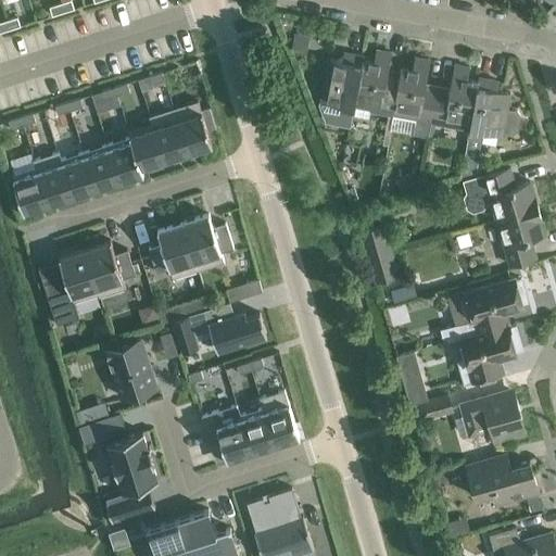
[(64,13),(75,10),(71,0),(62,3),(64,13)]
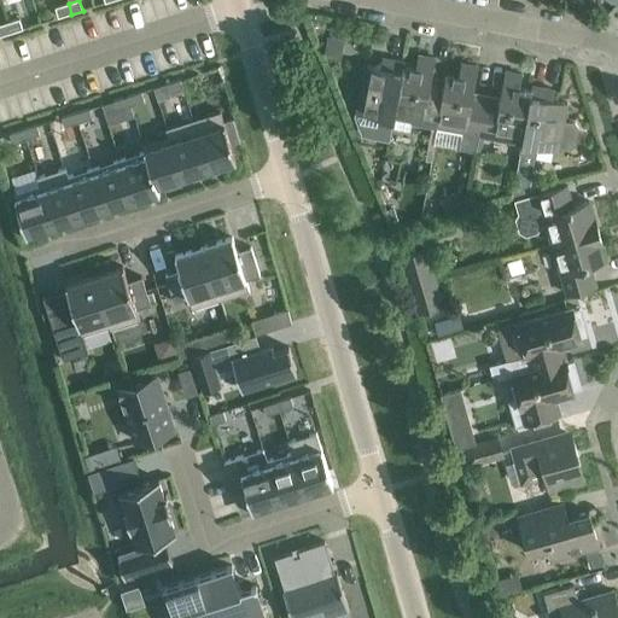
[(59,18),(71,15),(69,4),(57,7),(59,18)]
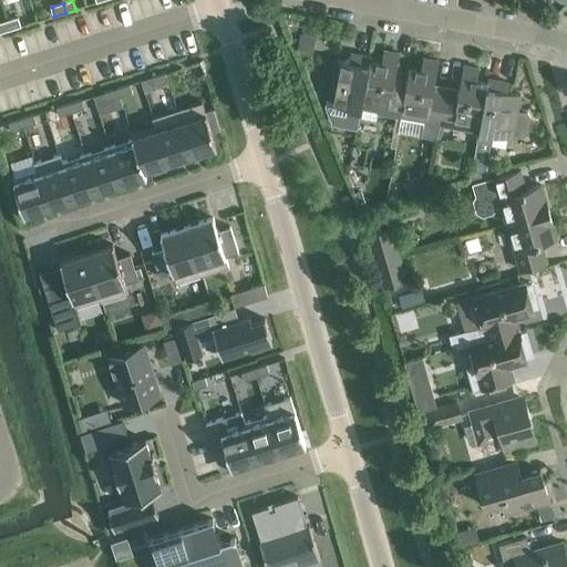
[(18,18),(7,21),(9,30),(20,27),(18,18)]
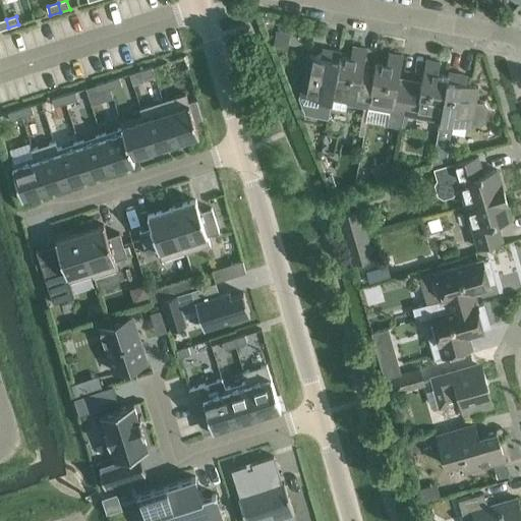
[(0,30),(8,27),(6,19),(0,20),(0,30)]
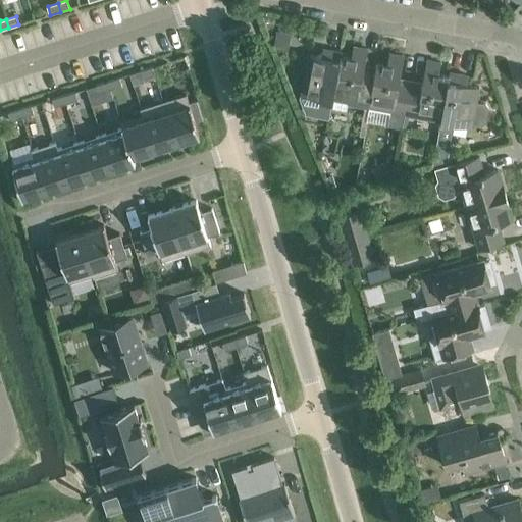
[(273,44),(286,46),(289,34),(275,32),(273,44)]
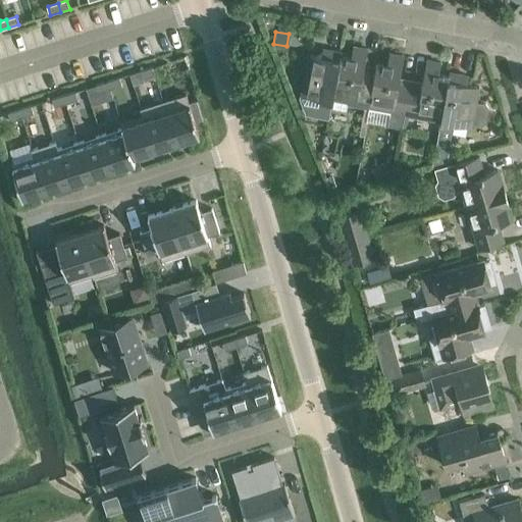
[(342,52),(341,52),(329,111),(332,112),(332,108),(347,111),(348,106),(368,110),(376,63),(373,79),(362,76),(367,49),(353,46),(351,58),(341,56),(342,52)]
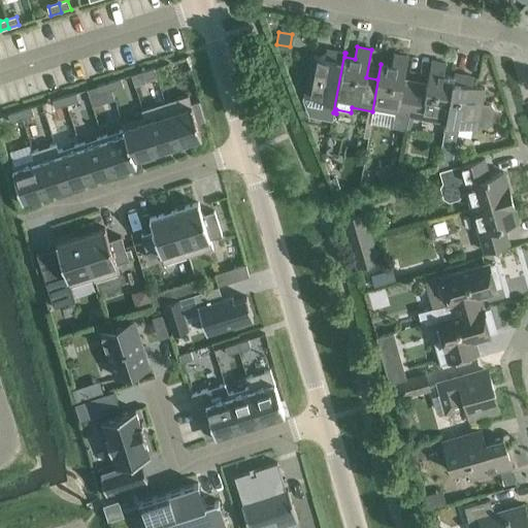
[(333,112),(344,53),(326,50),(325,57),(312,55),(304,98),(305,102),(308,105),(323,108),(323,110),(333,112)]
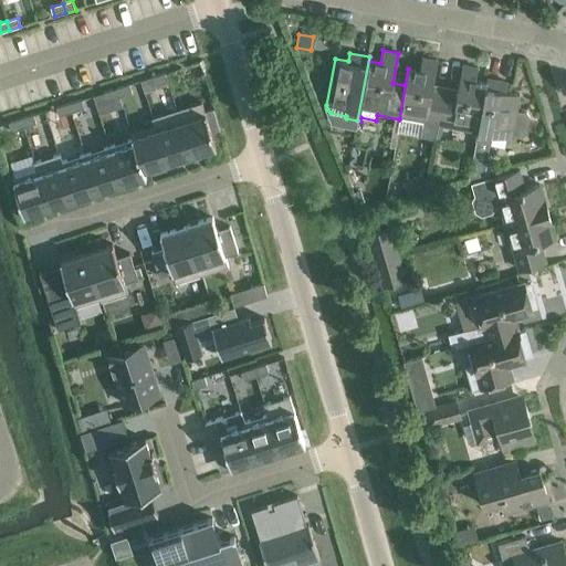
[(419,71),(408,69),(399,119),(422,124),(420,136),(436,139),(436,137),(438,127),(444,93),(432,91),(438,60),(422,58),(419,71)]
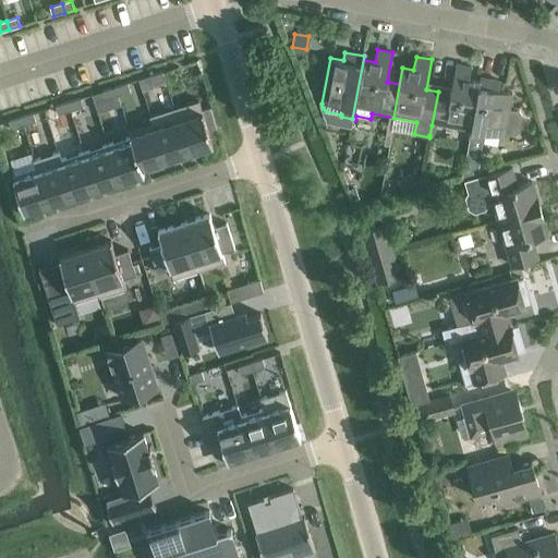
[(438,92),(432,125),(437,126),(469,133),(468,140),(469,140),(481,77),(480,77),(478,82),(469,80),(471,67),(456,64),(450,94),(438,92)]
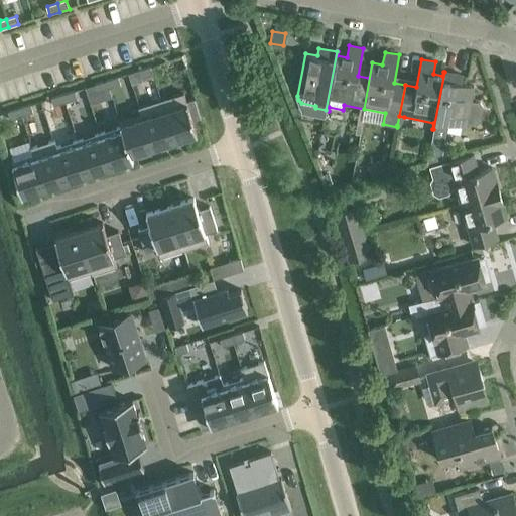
[(139,70),(141,78),(152,74),(150,66),(139,70)]
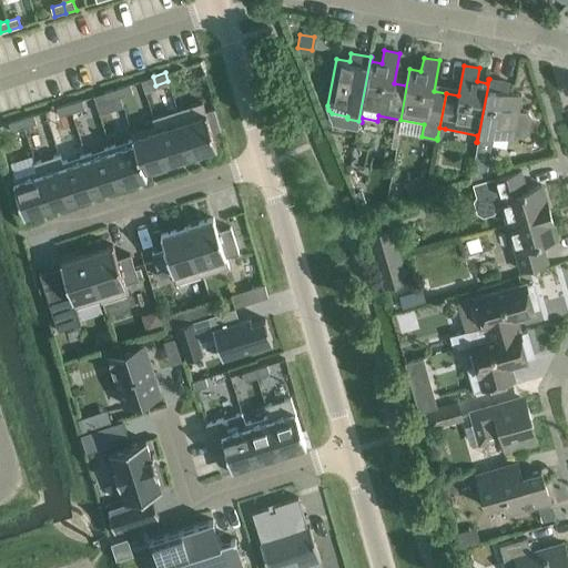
[(509,83),(489,79),(477,142),(493,145),(495,134),(513,138),(514,132),(526,134),(530,131),(533,117),(531,113),(517,110),(520,94),(508,91),(509,83)]
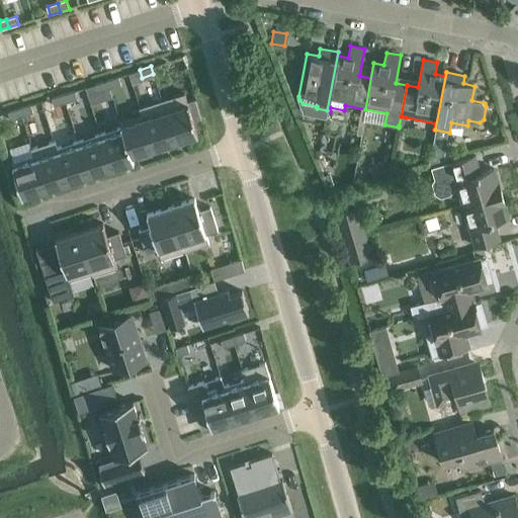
[(118,77),(107,80),(109,88),(120,84),(118,77)]
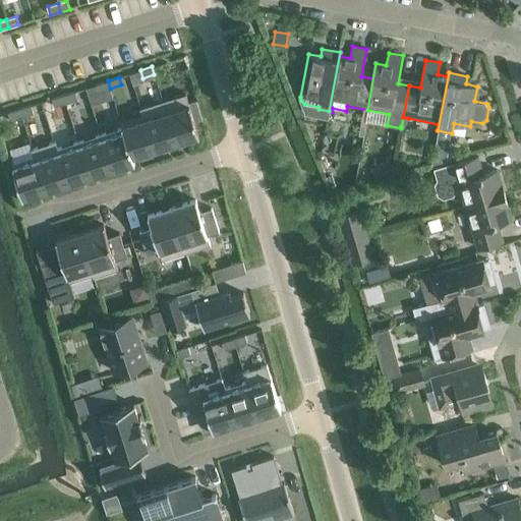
[(99,93),(110,89),(108,80),(96,84),(99,93)]
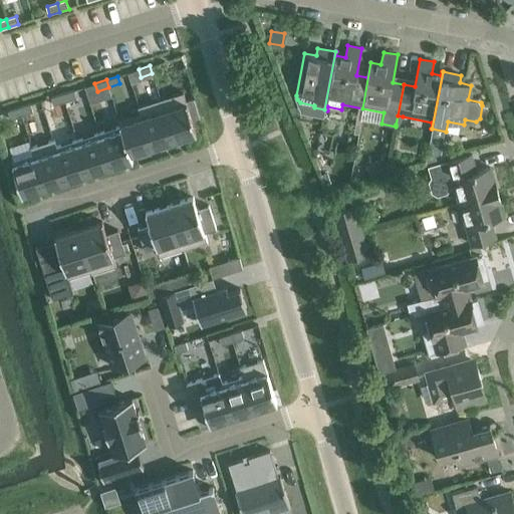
[(62,93),(64,101),(76,97),(73,90),(62,93)]
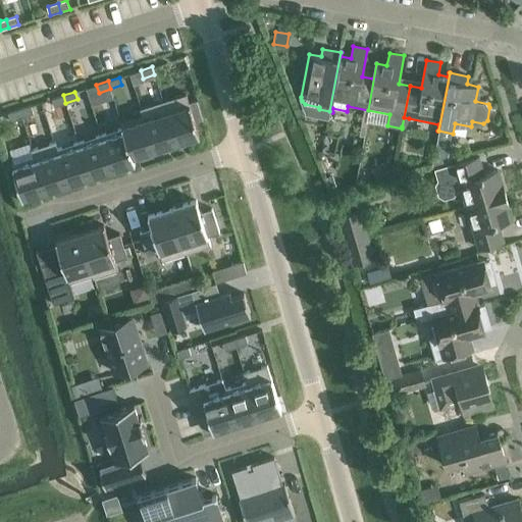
[(186,94),(163,101),(176,142),(199,135),(195,121),(203,119),(197,100),(189,102),(186,94)]
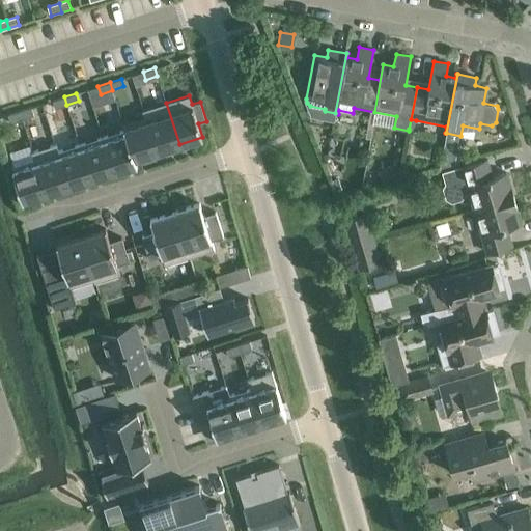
[(66,105),(64,96),(53,101),(55,109),(66,105)]
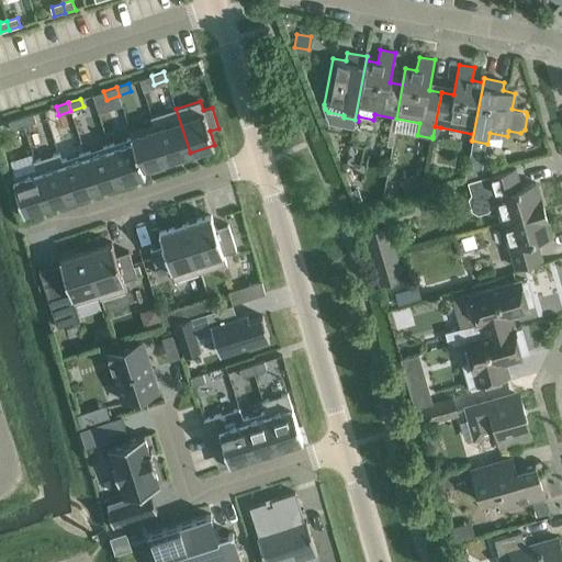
[(190,153),(176,109),(150,116),(153,124),(154,123),(166,160),(190,153)]
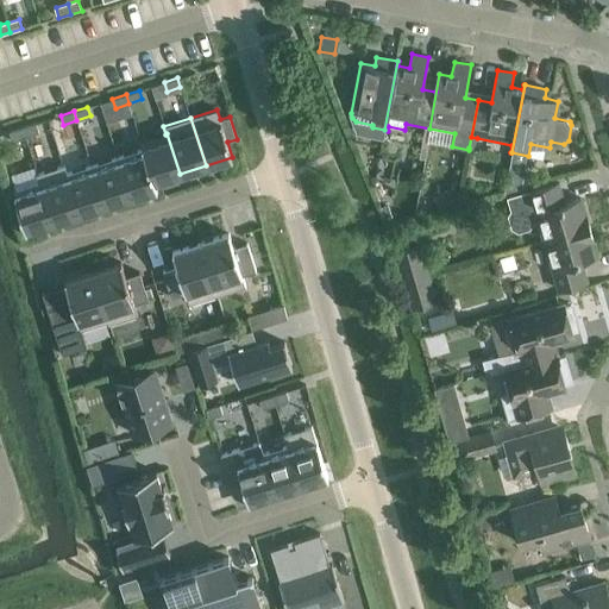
[(23,127),(25,137),(39,132),(36,123),(23,127)]
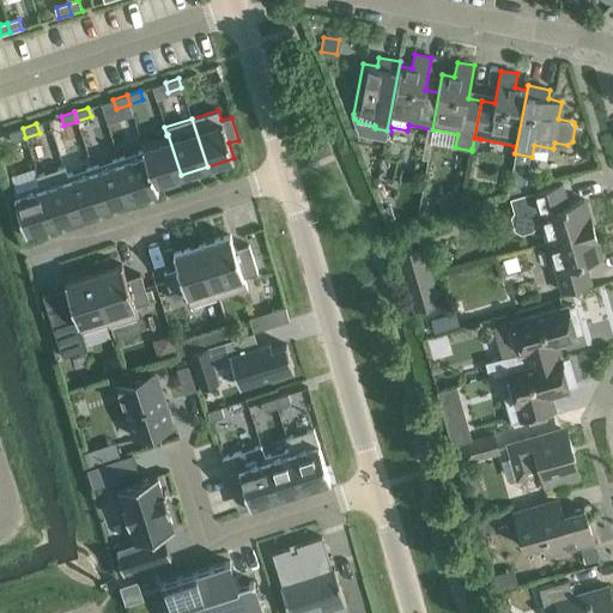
[(25,138),(23,128),(8,133),(12,141),(25,138)]
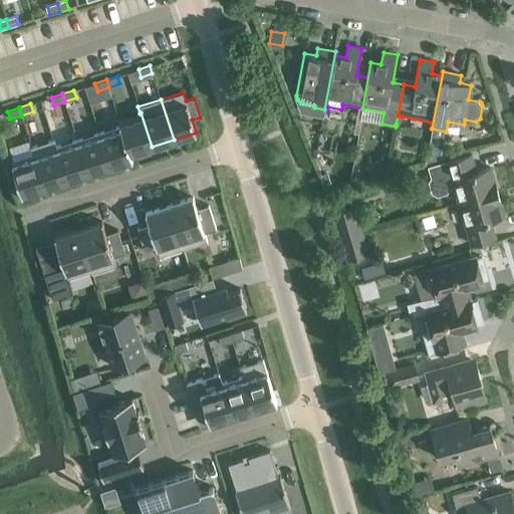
[(121,125),(131,154),(152,147),(141,112),(140,113),(117,120),(119,125),(121,125)]
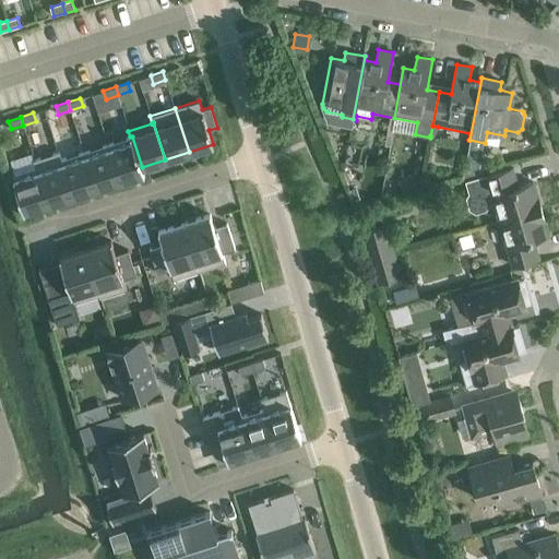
[(132,137),(130,137),(107,144),(119,181),(144,174),(142,167),(132,137)]
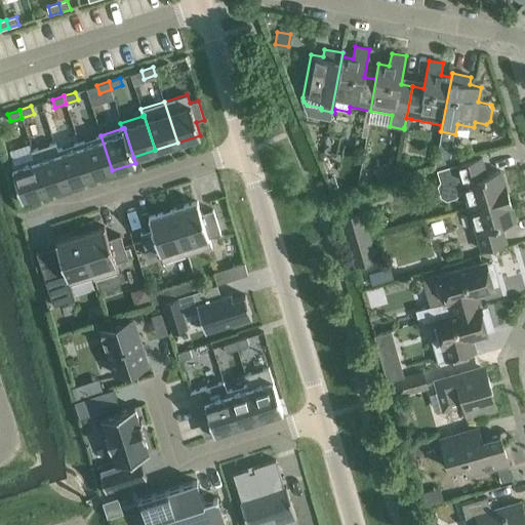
[(101,135),(79,143),(90,177),(112,170),(101,135)]
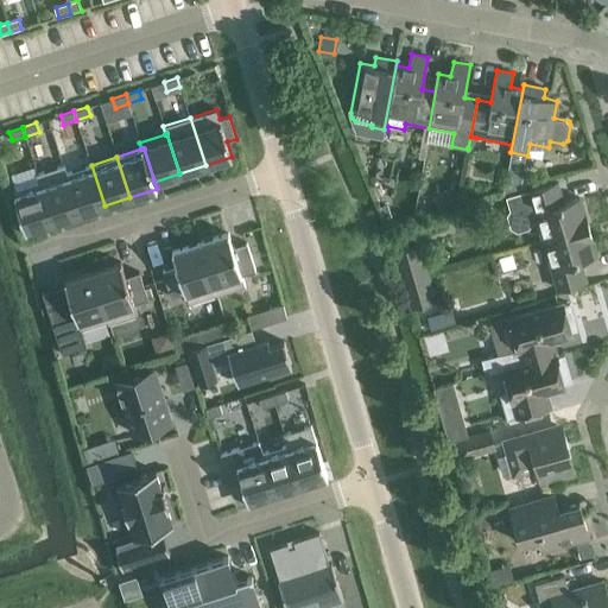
[(65,173),(67,173),(64,165),(36,173),(38,182),(39,182),(52,222),(78,214),(65,173)]
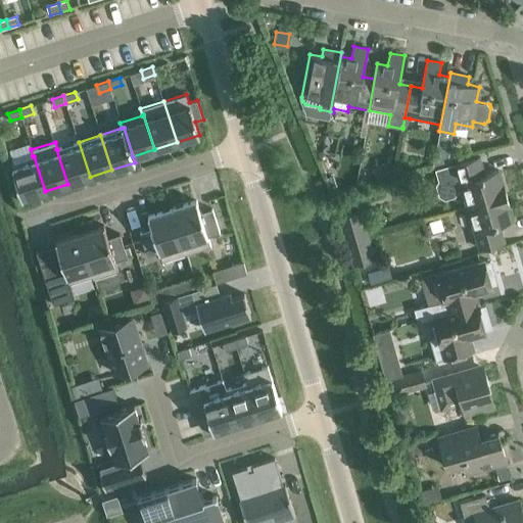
[(90,177),(79,142),(57,149),(56,149),(67,184),(90,177)]
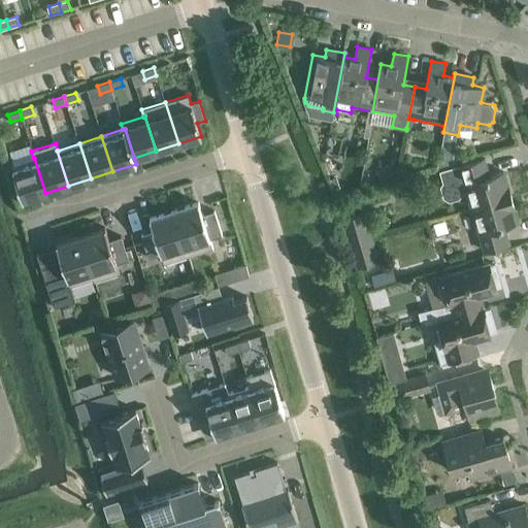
[(437,167),(452,163),(454,152),(452,149),(441,146),(437,167)]
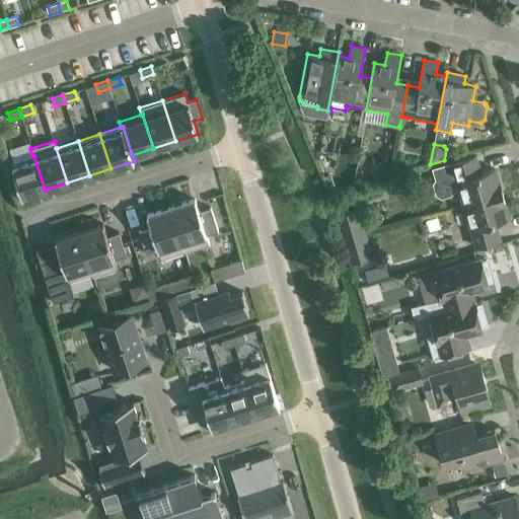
[(33,155),(32,155),(11,162),(22,197),(45,190),(33,155)]
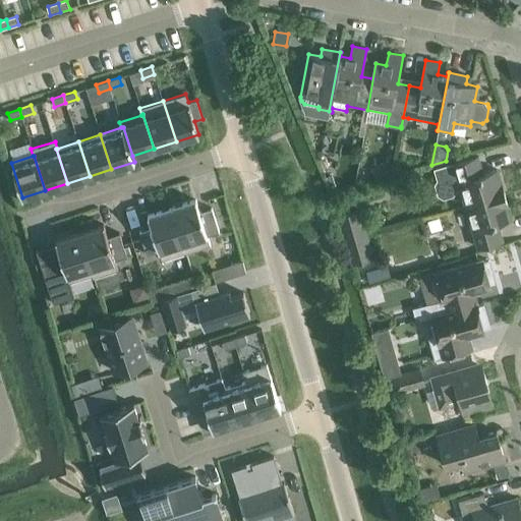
[(461,189),(465,205),(504,193),(498,170),(482,174),(477,157),(433,169),(437,180),(433,184),(438,195),(443,198),(453,195),(455,190),(461,189)]
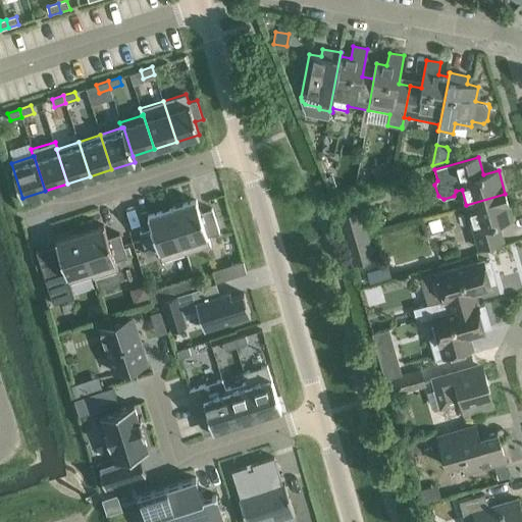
[(390,159),(374,164),(378,177),(395,172),(390,159)]
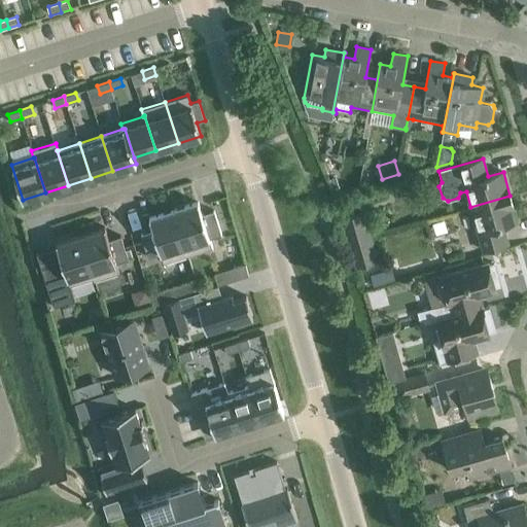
[(336,176),(329,179),(336,195),(342,191),(336,176)]
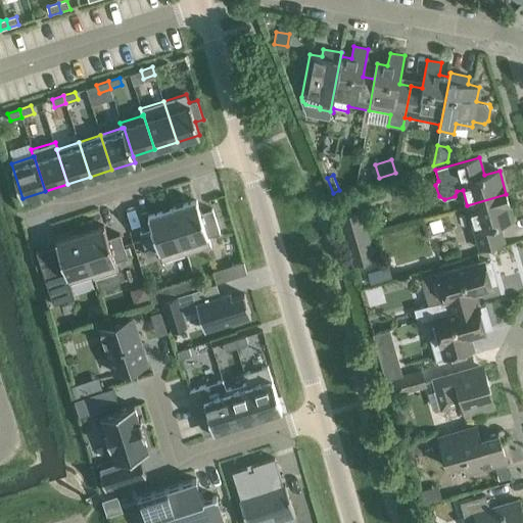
[(514,220),(506,194),(467,205),(479,248),(504,241),(498,224),(514,220)]
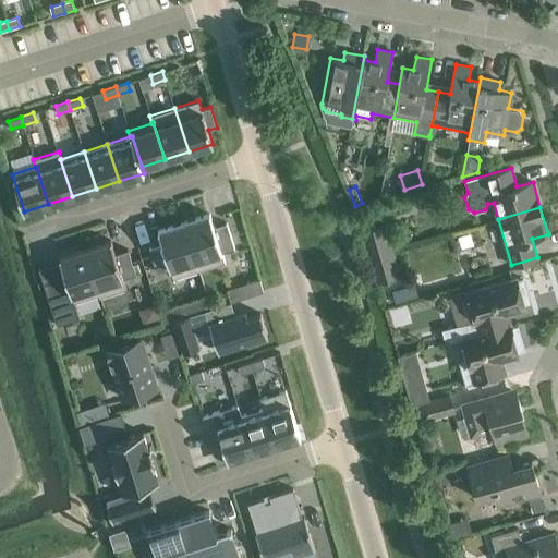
[(209,214),(183,222),(198,270),(225,262),(221,252),(234,247),(227,222),(214,227),(209,214)]
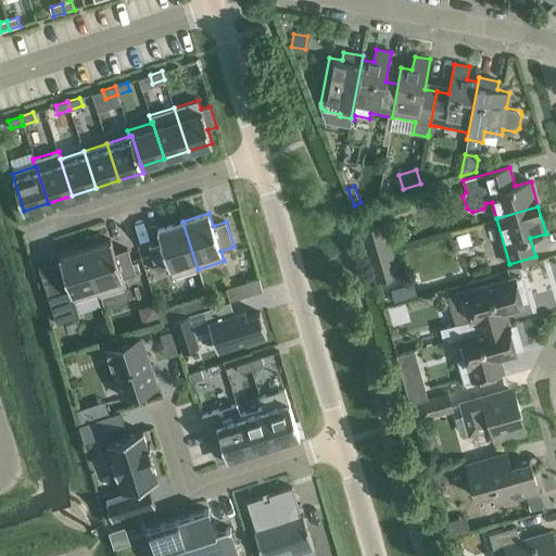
[(173,277),(198,269),(182,222),(156,229),(161,243),(149,247),(156,272),(169,267),(173,277)]
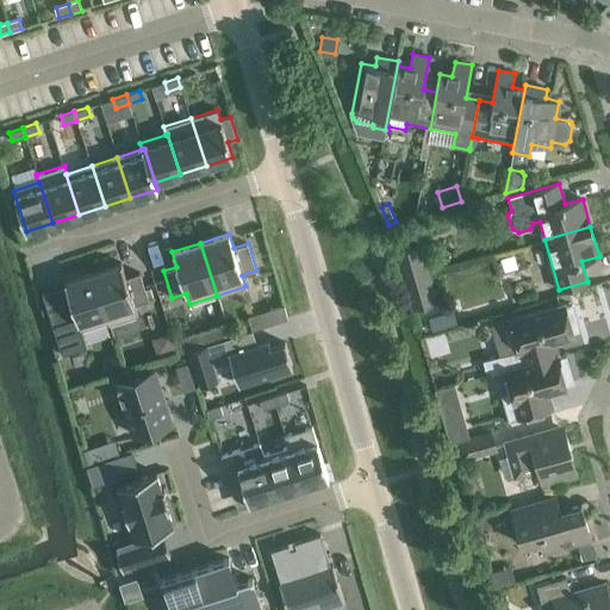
[(405,281),(429,274),(421,248),(397,255),(405,281)]
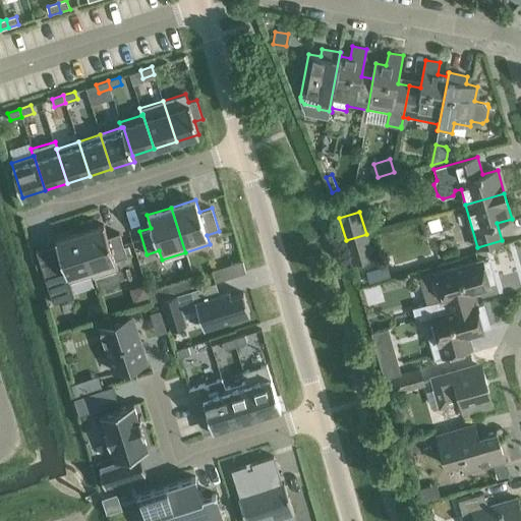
[(79,232),(94,277),(118,269),(115,259),(126,255),(119,233),(107,237),(103,224),(79,232)]
